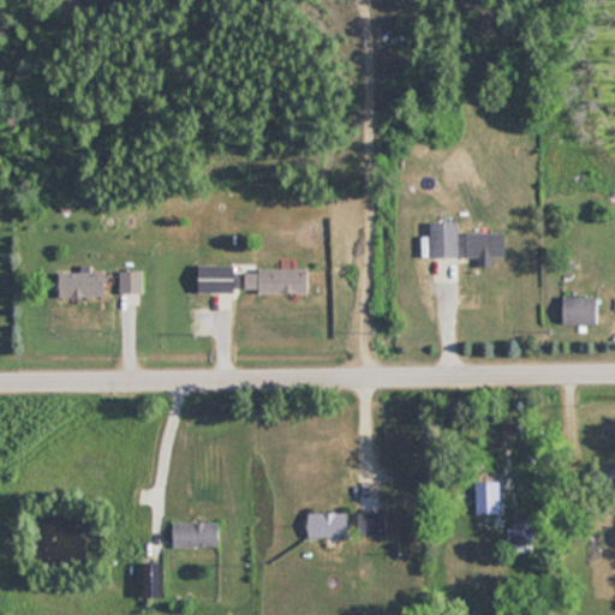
[(433,257),(461,257),(461,222),(433,222),(433,257)]
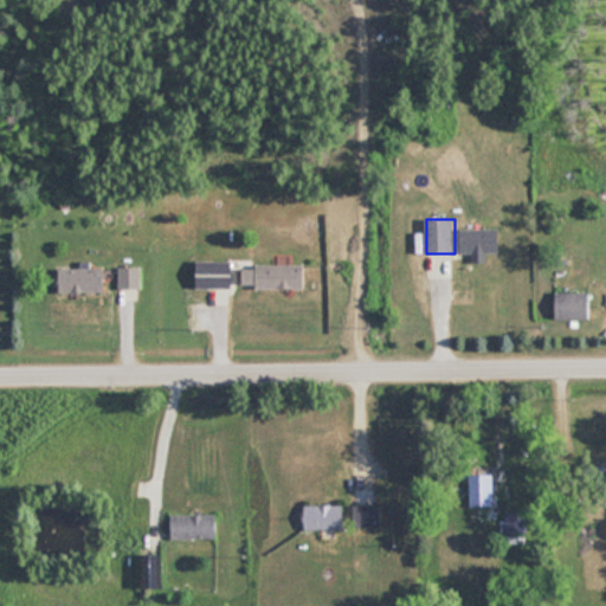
[(501,226),(471,226),(471,229),(461,229),(461,253),(474,252),(475,263),(488,263),(487,253),(502,252),(501,226)]
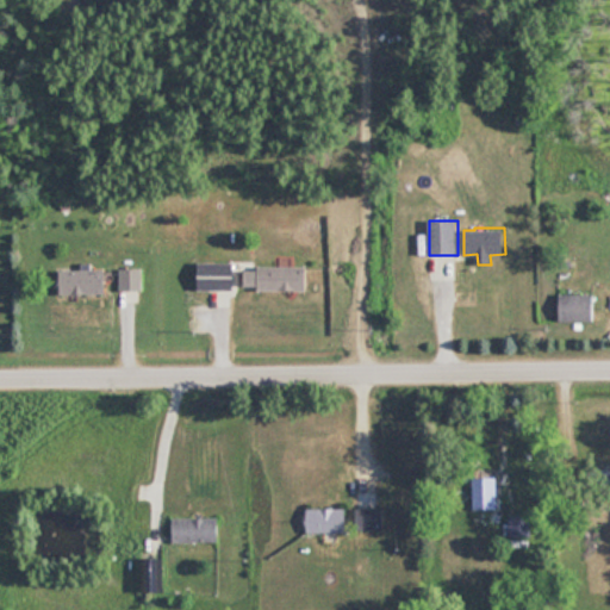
[(236,262),(197,262),(197,290),(236,290),(236,262)]
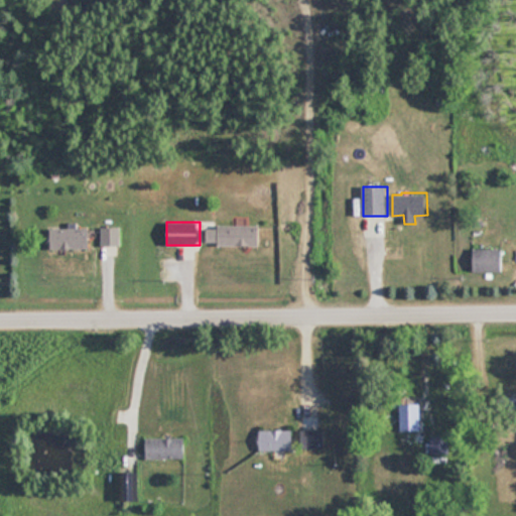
[(260,225),(208,225),(208,245),(260,245),(260,225)]
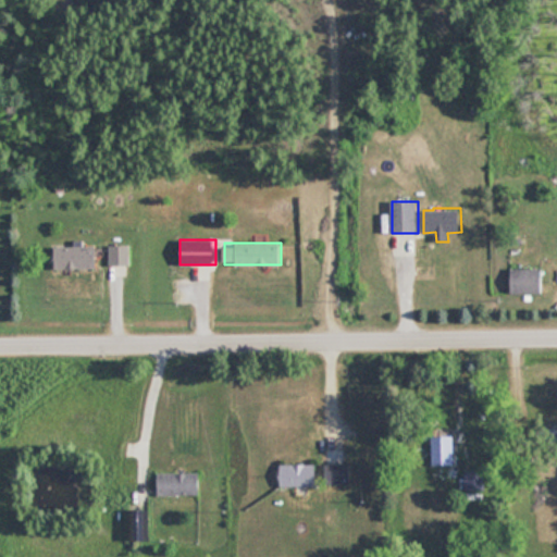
[(131,246),(109,246),(109,267),(131,267),(131,246)]
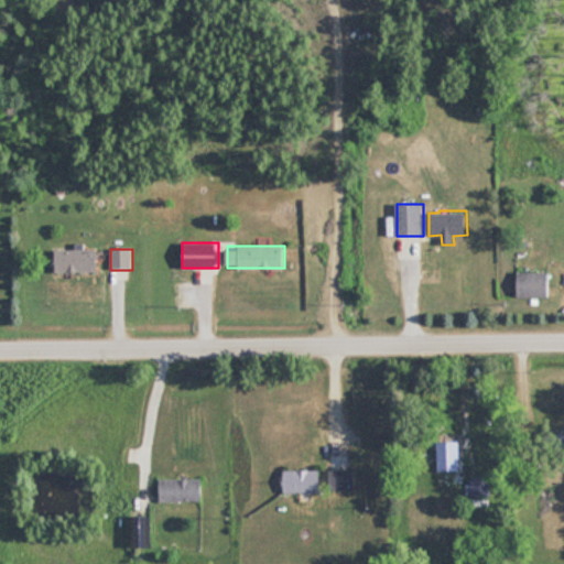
[(98,250),(55,250),(55,272),(98,272),(98,250)]
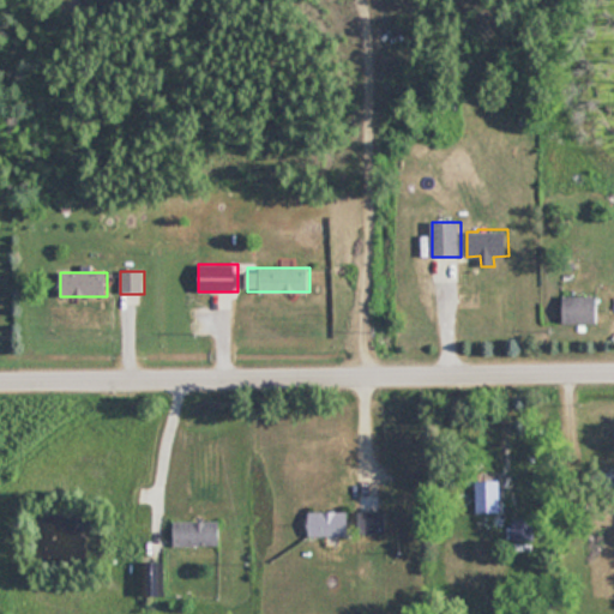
[(600,323),(600,295),(564,295),(564,323),(600,323)]
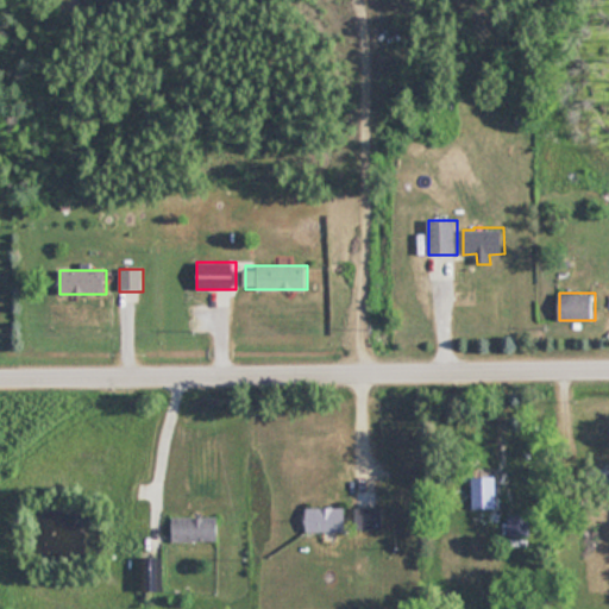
[(496,507),(496,475),(471,475),(471,507),(496,507)]
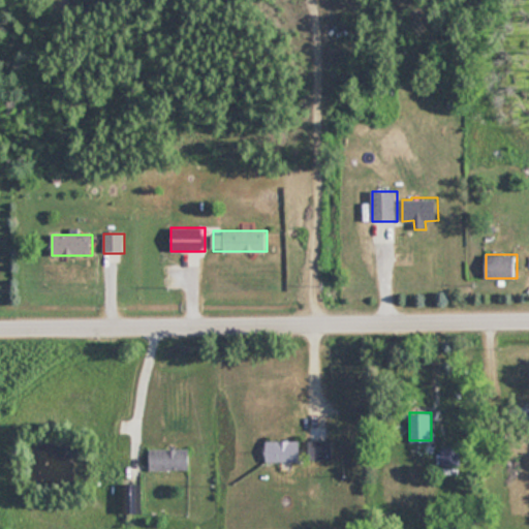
[(301,440),(267,440),(267,461),(301,461),(301,440)]
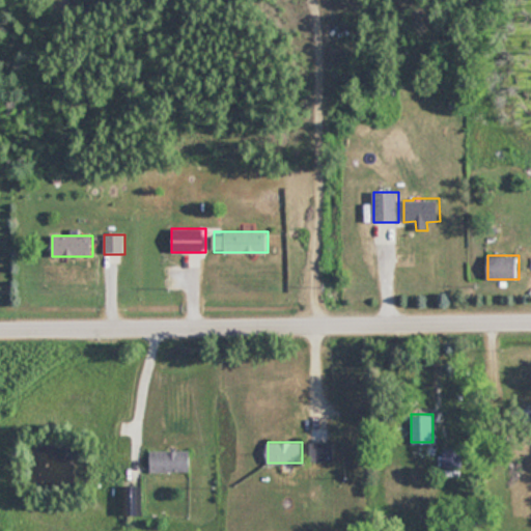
[(334,442),(310,442),(310,459),(334,459),(334,442)]
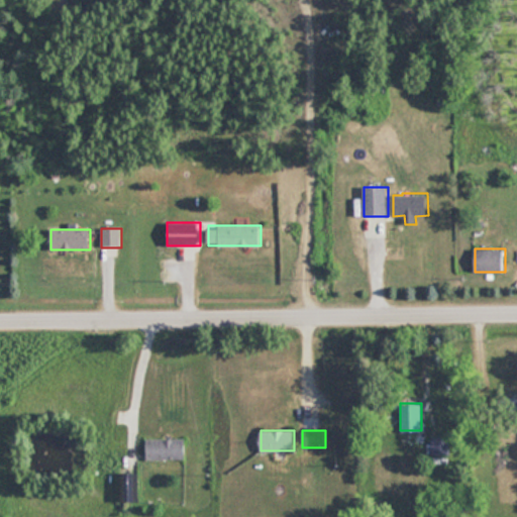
[(146,438),(146,459),(186,459),(186,438),(146,438)]
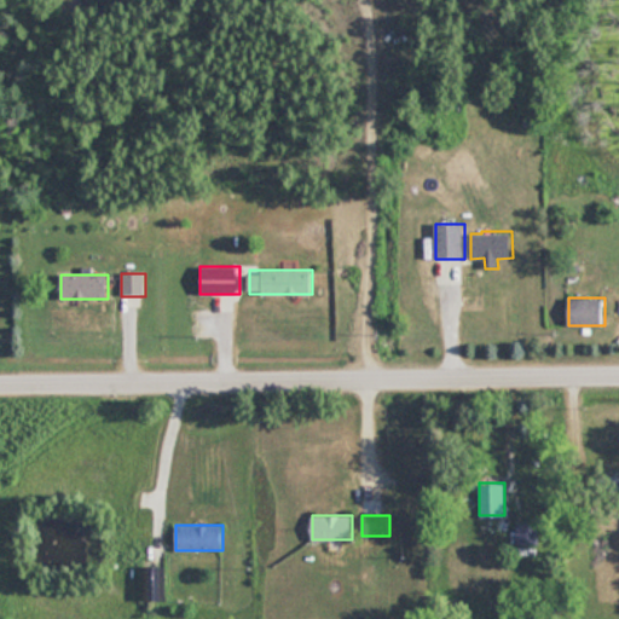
[(143,601),(167,601),(167,567),(143,567),(143,601)]
